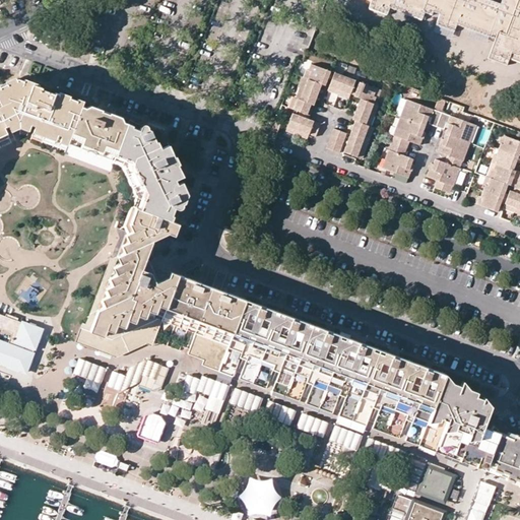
[(389,6),(371,0),(369,7),(387,13),(389,6)]
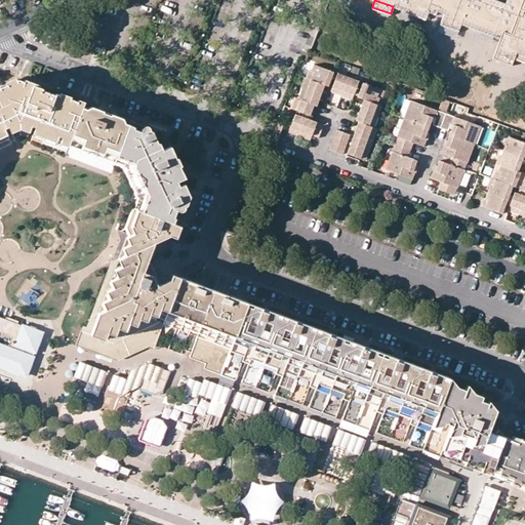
[(437,10),(438,7),(445,9),(444,13),(442,16),(460,24),(469,0),(374,0),(393,6),(407,12),(410,4),(429,11),(435,13),(437,10)]
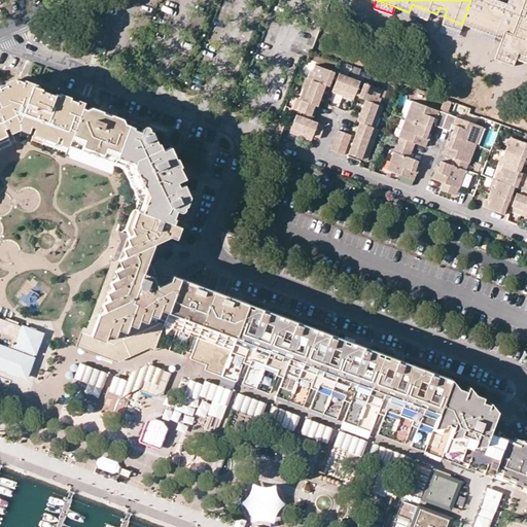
[(526,0),(470,0),(462,24),(478,29),(480,22),(504,31),(502,38),(496,53),(515,60),(516,58),(518,50),(526,54),(526,0)]
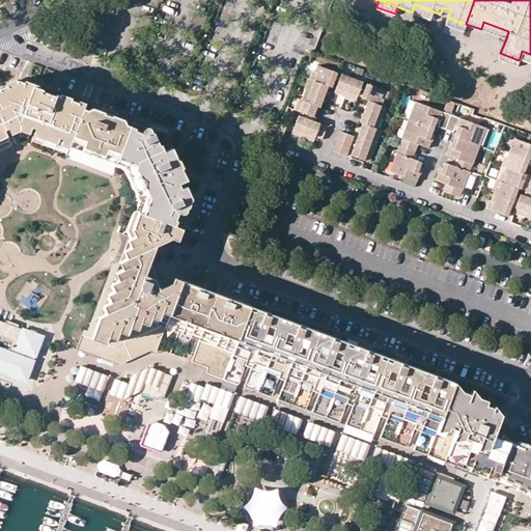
[(434,11),(415,4),(412,12),(430,19),(434,11)]
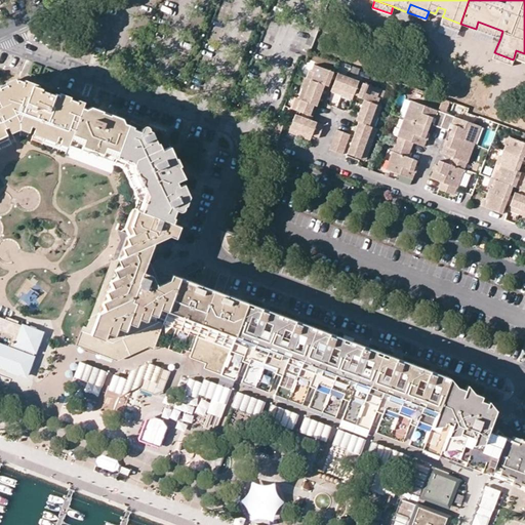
[(460,24),(442,16),(440,24),(457,31),(460,24)]
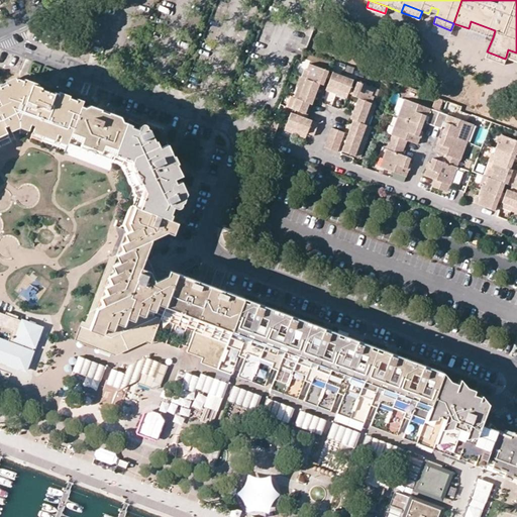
[(495,30),(471,21),(469,28),(493,37),(495,30)]
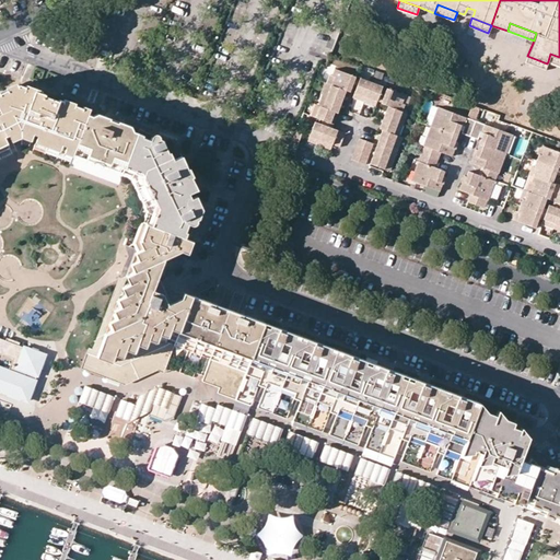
[(559,57),(550,54),(548,61),(559,65),(559,57)]
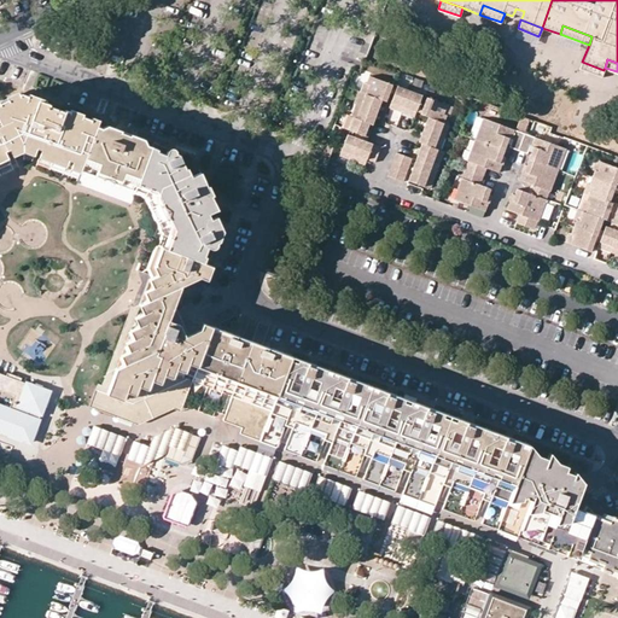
[(604,70),(582,62),(581,68),(601,76),(604,70)]
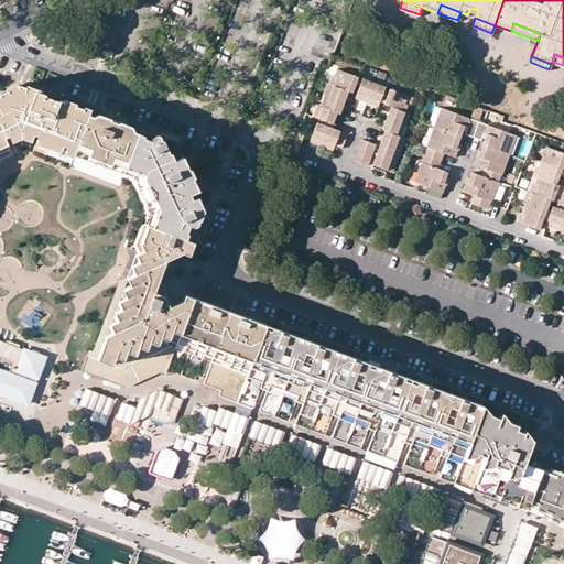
[(334,85),(329,97),(325,107),(323,107),(318,118),(333,123),(337,111),(340,112),(348,91),(351,93),(357,77),(336,69),(334,75),(337,76),(334,85)]
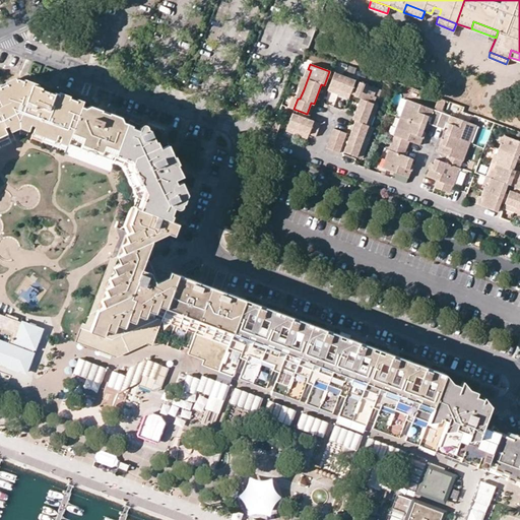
[(350,92),(354,80),(333,73),(329,85),(339,89),(350,92)]
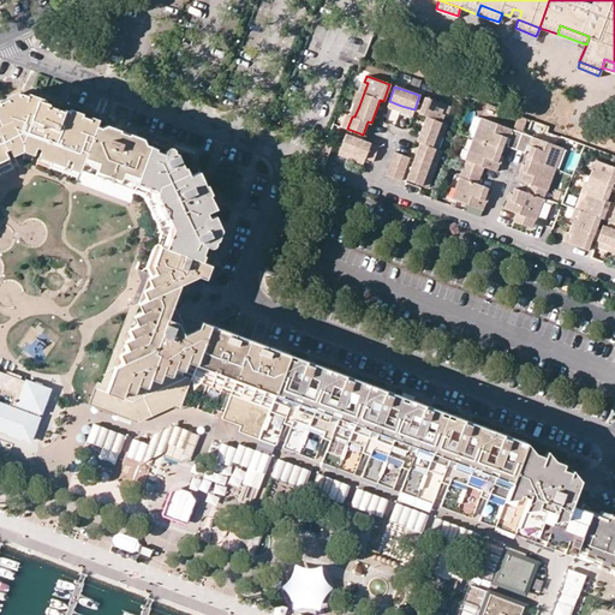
[(353,103),(359,106),(364,93),(358,91),(353,103)]
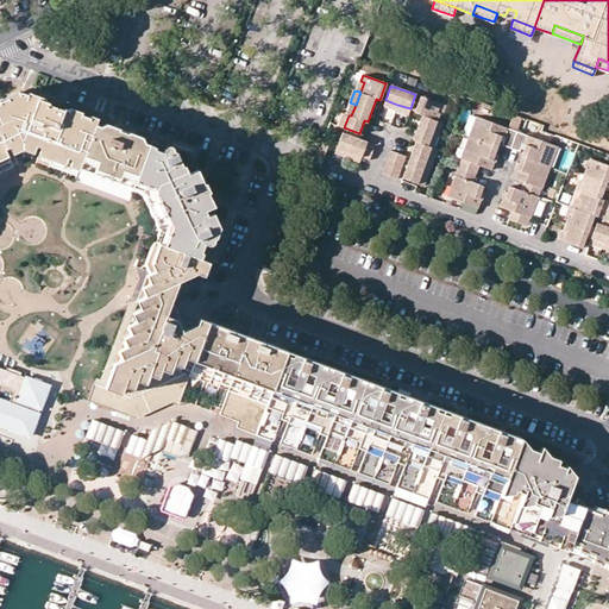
[(0,162),(8,158),(5,149),(10,148),(13,156),(23,152),(32,156),(36,145),(43,148),(38,157),(63,168),(67,157),(73,159),(69,169),(77,173),(95,125),(96,120),(64,108),(63,110),(48,105),(48,102),(38,99),(35,110),(29,107),(32,96),(20,93),(0,101),(0,162)]
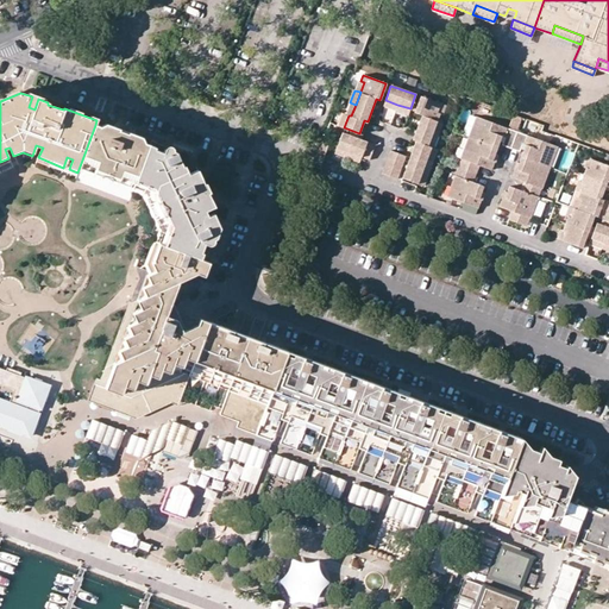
[(35,110),(38,99),(39,96),(33,94),(32,96),(29,107),(35,110)]
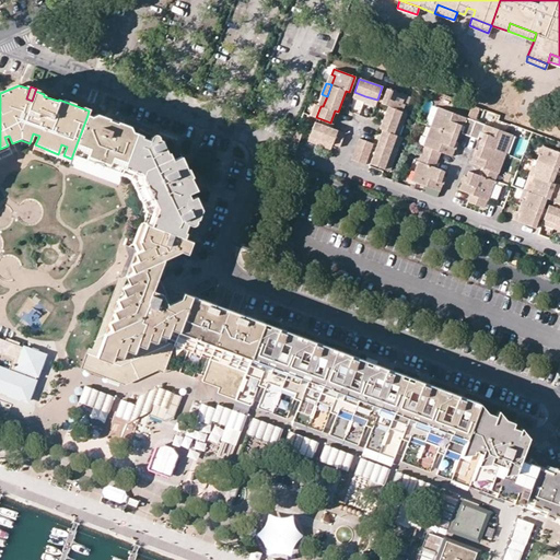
[(403,103),(405,95),(386,89),(381,103),(387,106),(382,121),(378,127),(382,129),(370,163),(384,168),(388,156),(391,152),(393,146),(397,135),(394,133),(397,121),(404,103),(403,103)]
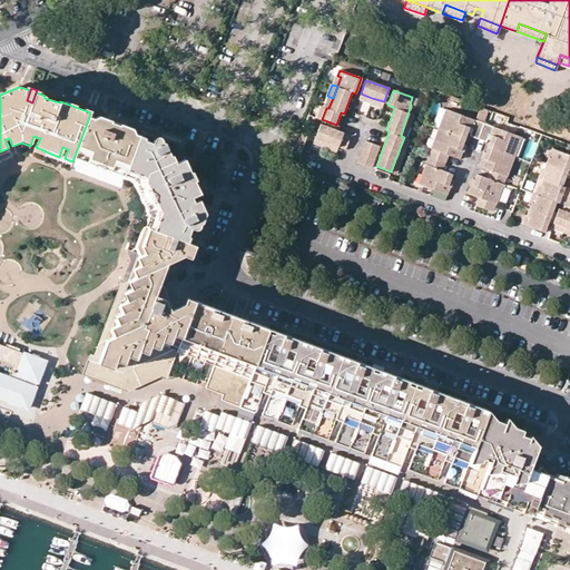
[(359,99),(371,104),(372,98),(361,94),(359,99)]
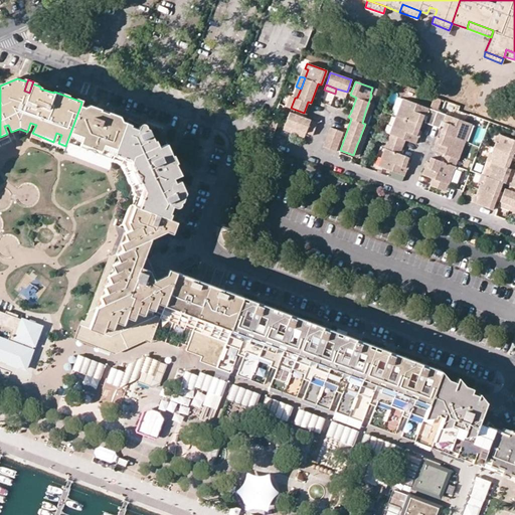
[(292,97),(295,98),(297,98),(301,89),(296,87),(292,97)]
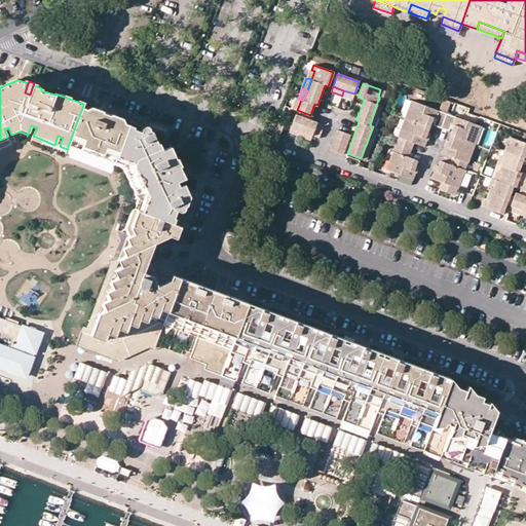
[(352,99),(354,94),(343,90),(342,96),(352,99)]
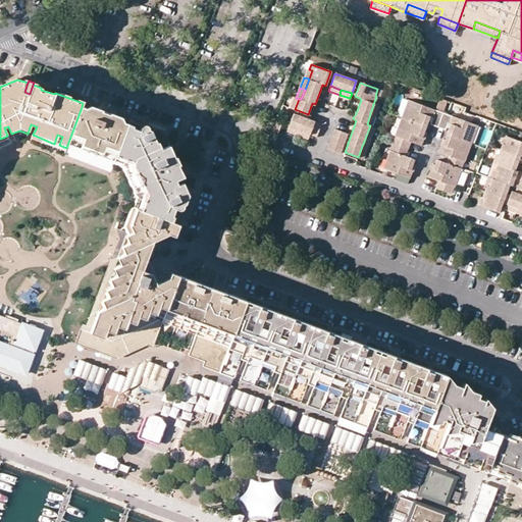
[(446,111),(448,101),(439,99),(437,109),(446,111)]
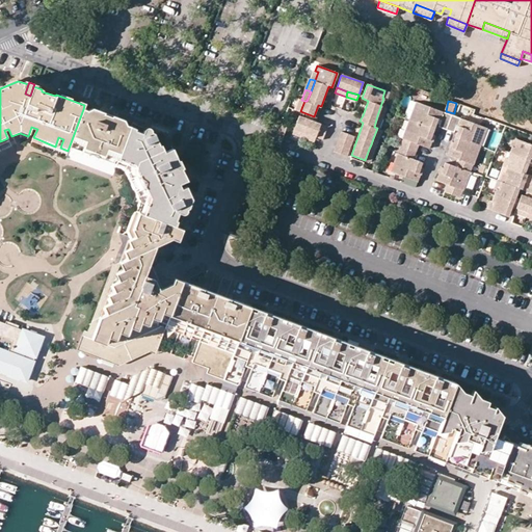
[(480,134),(482,127),(420,104),(418,110),(414,108),(405,131),(409,132),(407,139),(403,138),(393,163),(398,165),(395,174),(402,176),(417,181),(420,174),(419,174),(421,167),(422,162),(413,158),(419,143),(428,148),(431,140),(430,140),(432,134),(437,118),(441,120),(439,127),(453,132),(455,126),(458,127),(453,141),(451,148),(449,147),(446,154),(456,158),(453,165),(445,162),(443,167),(441,174),(437,173),(435,179),(435,180),(446,184),(443,191),(458,197),(461,189),(463,190),(473,164),(470,163),(472,156),(477,158),(485,136),(480,134)]
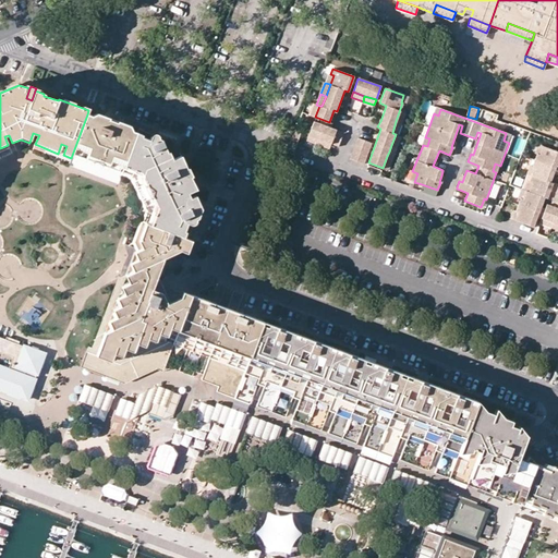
[(407,112),(400,110),(396,121),(402,123),(407,112)]
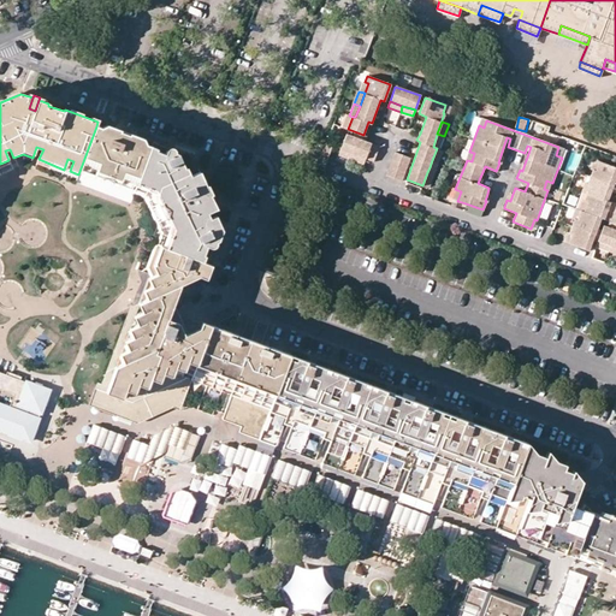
[(78,175),(76,182),(130,202),(134,193),(150,147),(135,141),(135,138),(113,130),(112,132),(96,126),(78,175)]
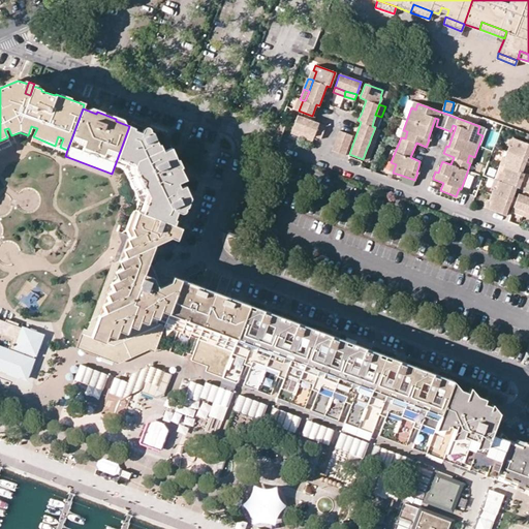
[(325,125),(298,115),(292,128),(304,132),(314,136),(320,138),(325,125)]
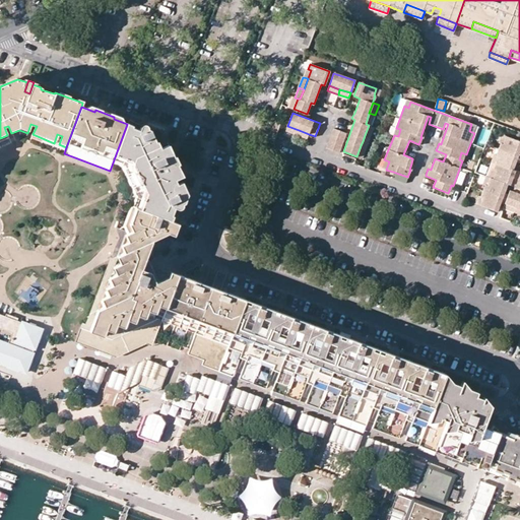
[(371,126),(375,115),(369,113),(366,124),(369,125),(371,126)]
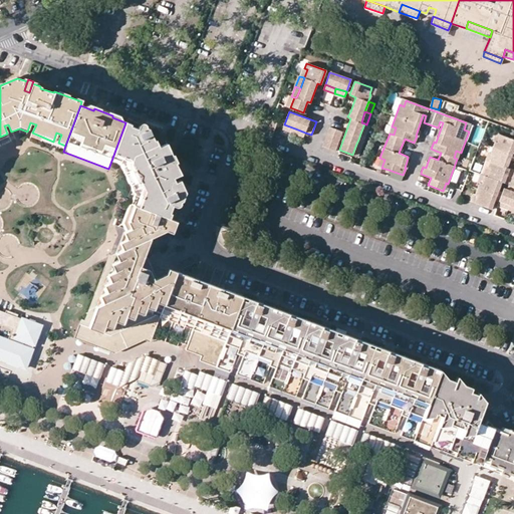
[(125,122),(111,161),(121,165),(135,191),(130,204),(135,206),(172,219),(174,214),(165,211),(168,203),(177,206),(180,205),(180,203),(180,201),(183,201),(186,192),(178,175),(181,174),(175,163),(177,163),(173,154),(172,155),(171,153),(162,157),(157,148),(159,148),(155,140),(154,141),(148,129),(147,130),(145,123),(142,123),(141,123),(140,123),(136,134),(127,132),(132,120),(126,119),(125,122)]
